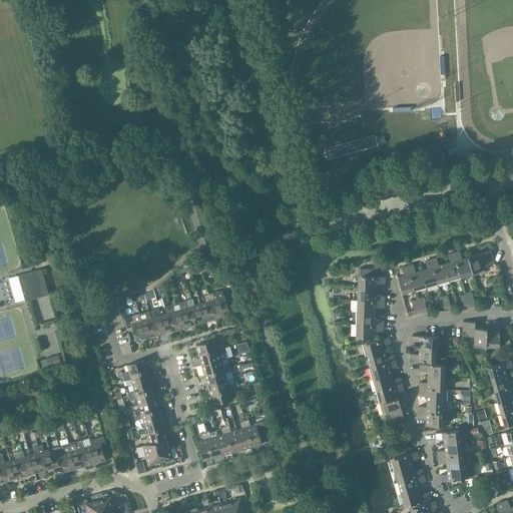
[(512,154),(504,158),(508,172),(510,180),(512,179),(512,154)]
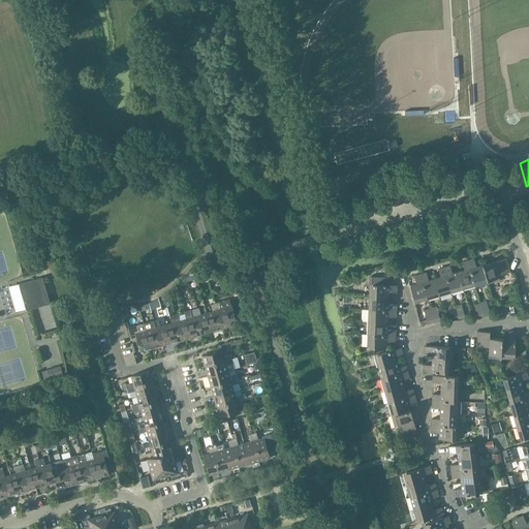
[(506,258),(483,266),(488,284),(500,280),(499,278),(499,276),(505,274),(510,272),(506,258)]
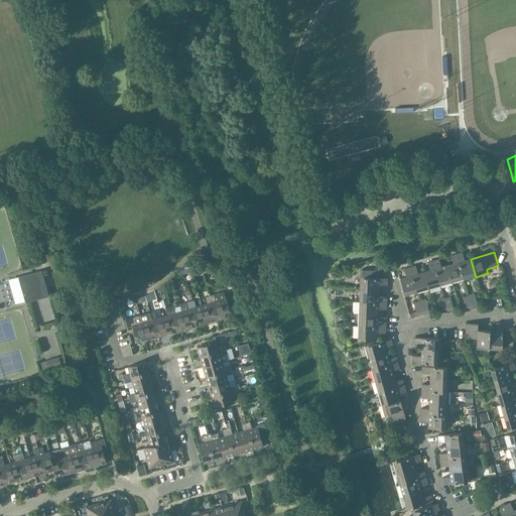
[(463,253),(457,254),(464,280),(476,277),(471,259),(465,260),(463,253)]
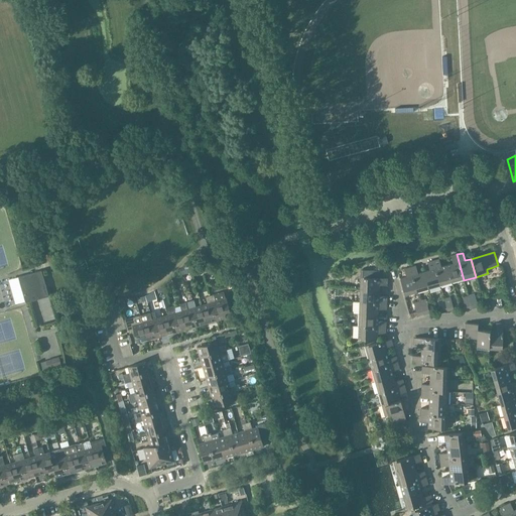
[(447,265),(452,281),(453,284),(464,280),(457,254),(450,256),(453,264),(447,265)]
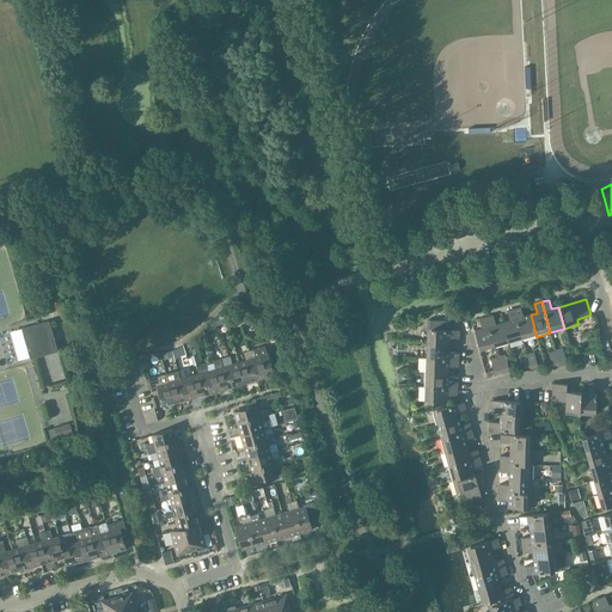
[(244,305),(237,307),(242,324),(249,323),(244,305)]
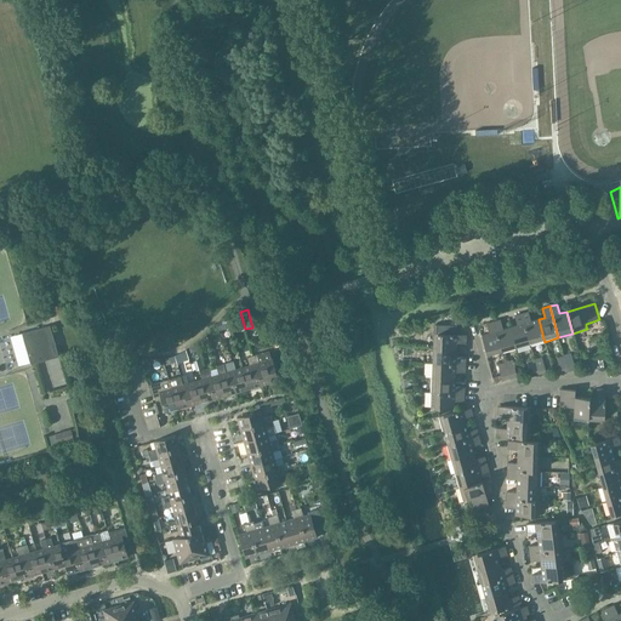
[(454,312),(454,326),(457,326),(463,326),(459,311),(456,312),(454,312)]
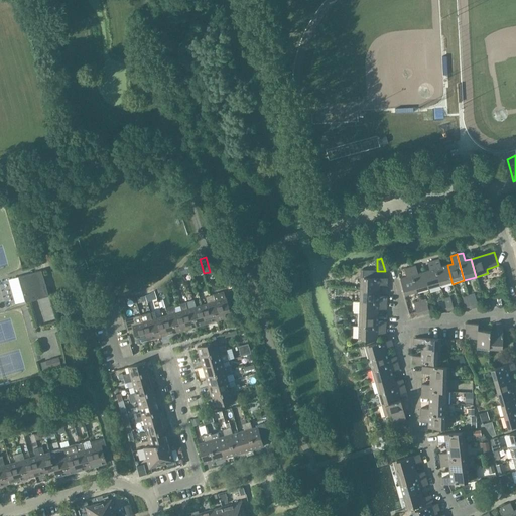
[(433,261),(439,284),(452,281),(447,265),(441,267),(439,259),(433,261)]
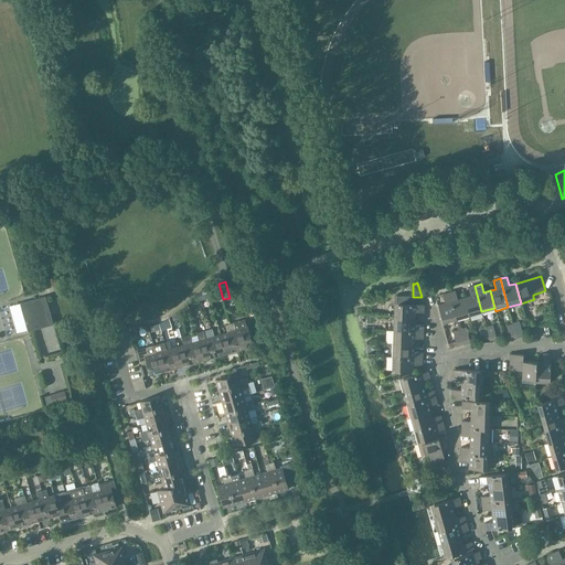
[(465,298),(469,315),(481,311),(475,286),(468,287),(470,296),(465,298)]
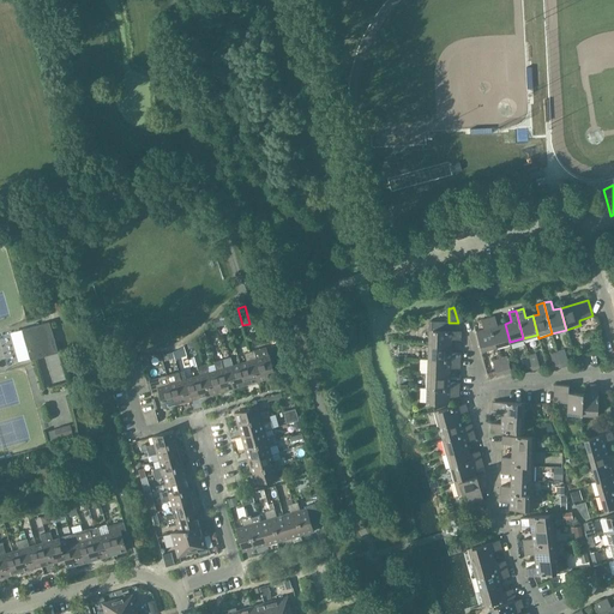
[(495,317),(488,318),(495,347),(510,342),(505,324),(498,326),(495,317)]
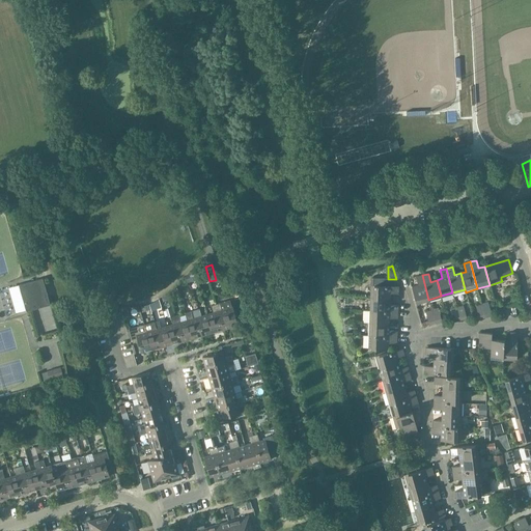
[(428,300),(422,275),(416,277),(418,285),(412,287),(416,303),(428,300)]
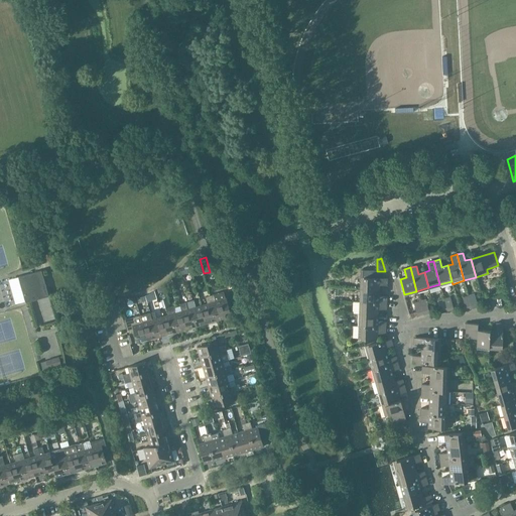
[(41,271),(18,277),(25,303),(48,296),(41,271)]
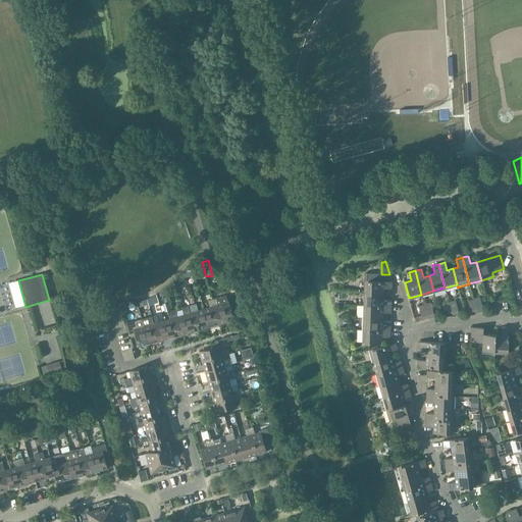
[(184,279),(176,280),(178,289),(185,286),(184,279)]
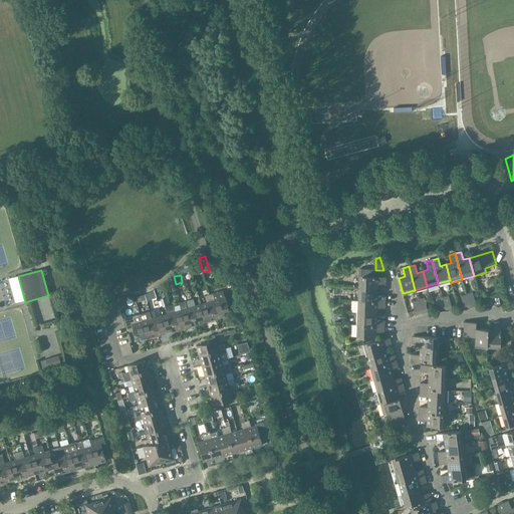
[(387,277),(359,276),(358,289),(377,290),(377,284),(386,284),(387,277)]
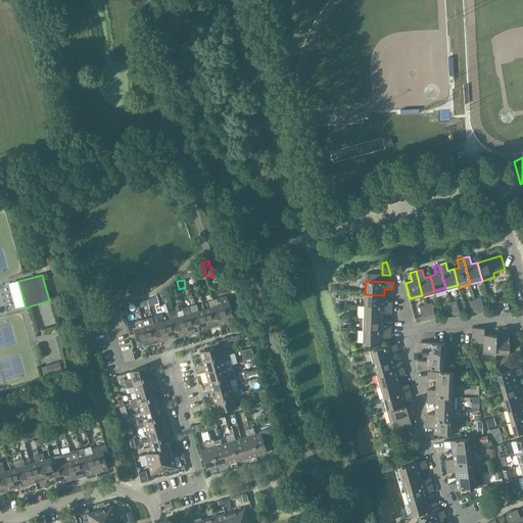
[(365,306),(392,307),(392,300),(384,300),(384,295),(365,294),(365,306)]
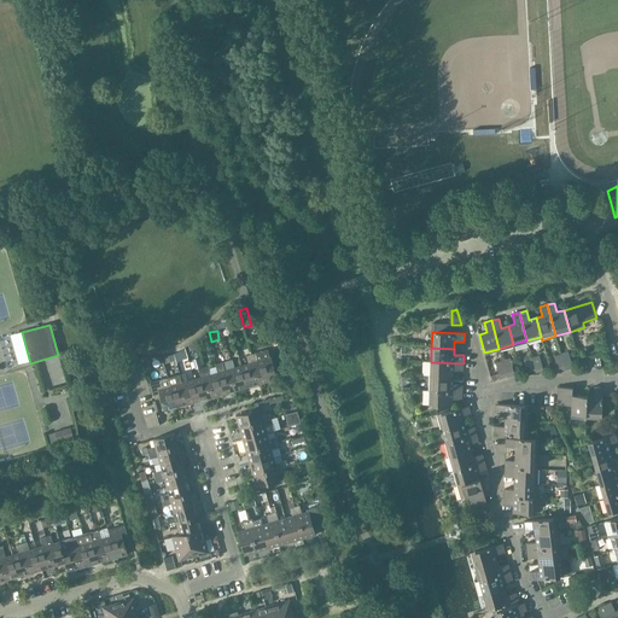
[(268,350),(251,355),(260,384),(272,382),(269,374),(275,372),(272,357),(270,357),(268,350)]
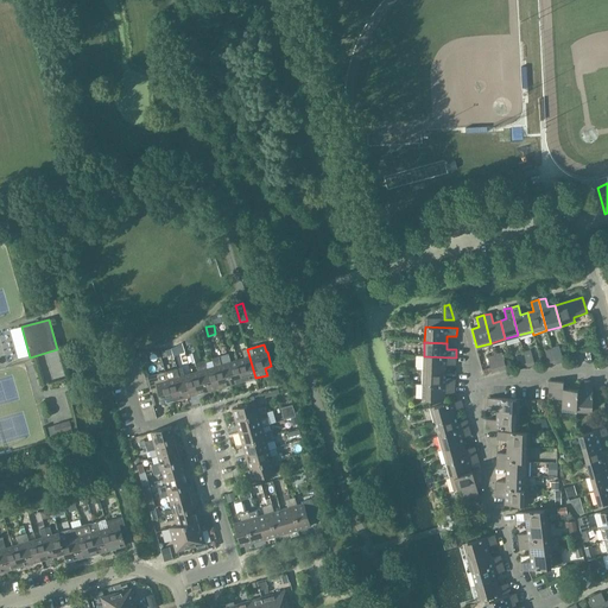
[(552,349),(556,363),(563,361),(559,347),(552,349)]
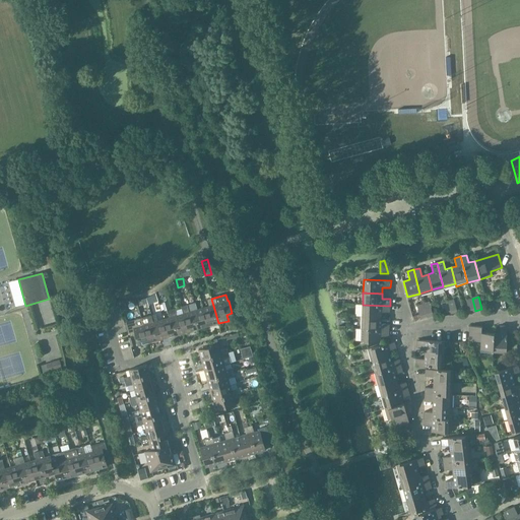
[(209,307),(203,309),(208,326),(218,323),(211,299),(207,300),(209,307)]
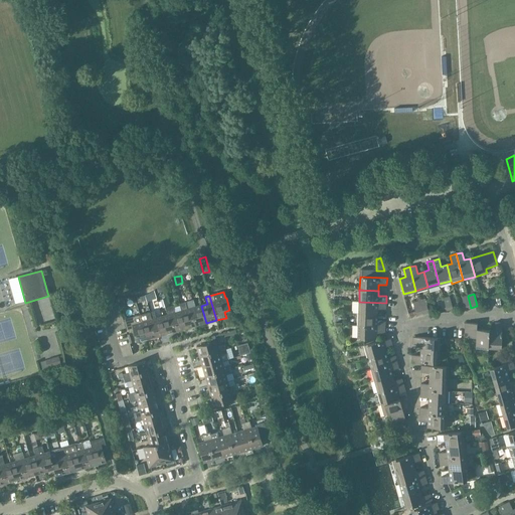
[(462,298),(464,306),(465,310),(471,308),(468,296),(462,298)]
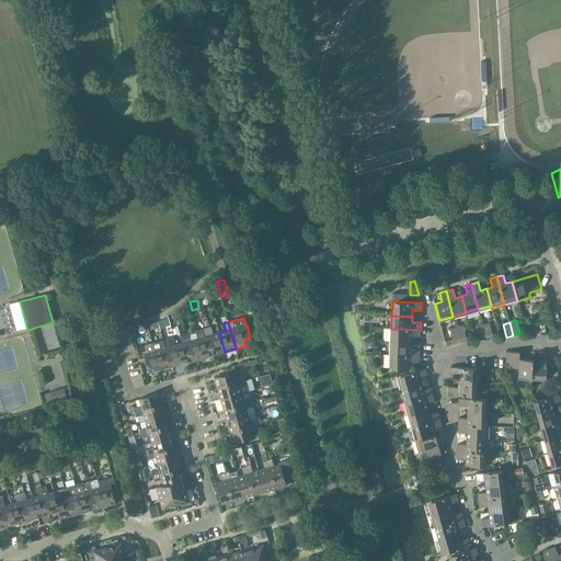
[(483,325),(487,339),(493,336),(490,323),(483,325)]
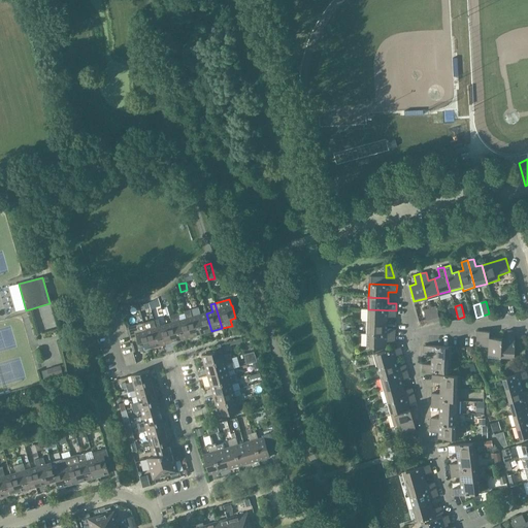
[(449,307),(451,317),(452,321),(458,319),(455,306),(449,307)]
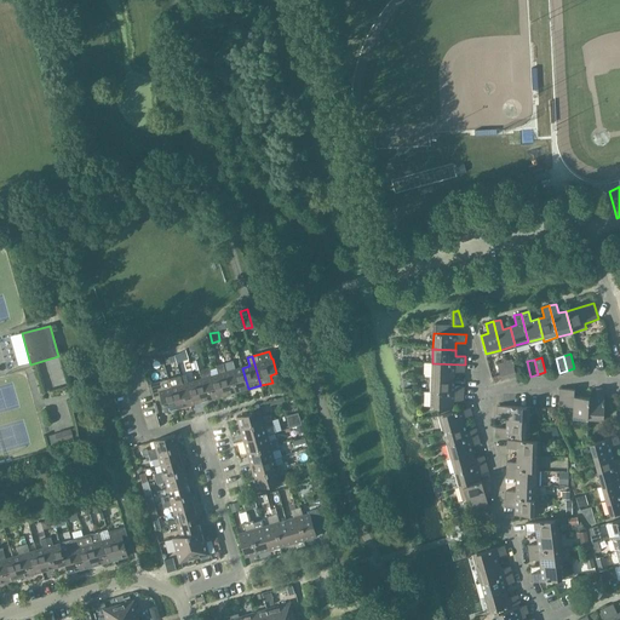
[(236,392),(248,389),(242,368),(235,369),(233,361),(228,362),(236,392)]
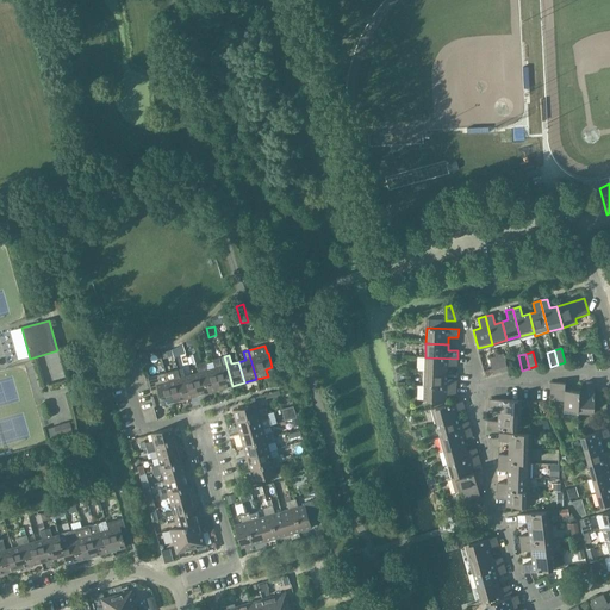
[(497,356),(500,372),(508,369),(504,355),(497,356)]
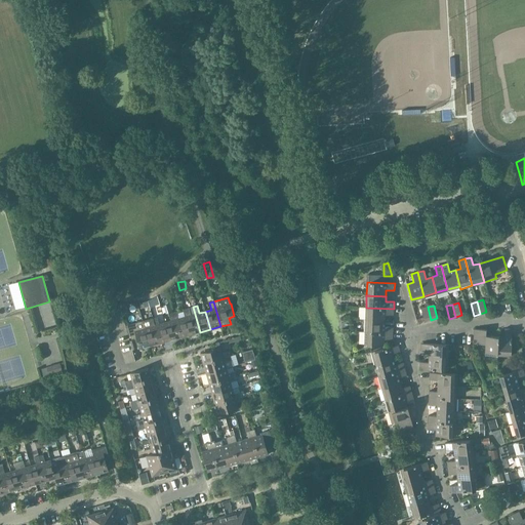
[(183,310),(185,317),(190,335),(200,332),(193,307),(183,310)]
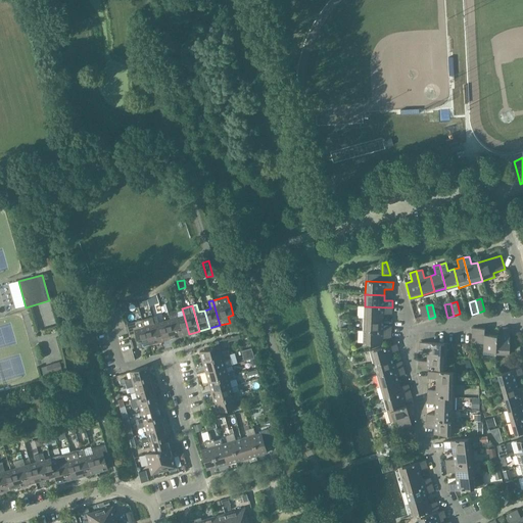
[(419,307),(423,320),(429,319),(426,305),(419,307)]
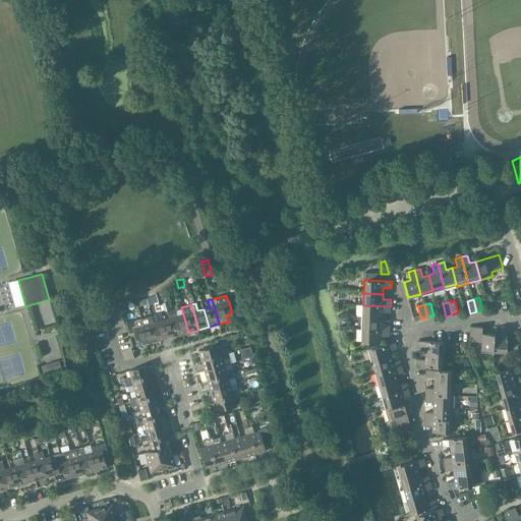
[(363,305),(362,317),(382,319),(383,312),(391,312),(391,306),(363,305)]
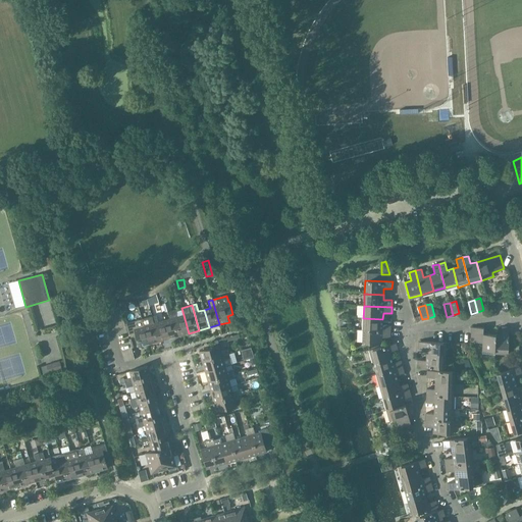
[(176,310),(172,311),(179,336),(189,333),(184,315),(178,317),(176,310)]
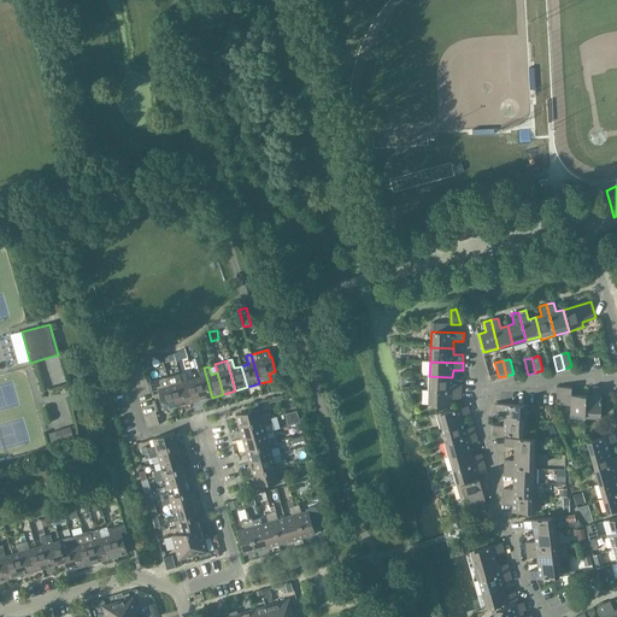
[(200,400),(212,398),(204,368),(198,369),(200,377),(194,380),(200,400)]
